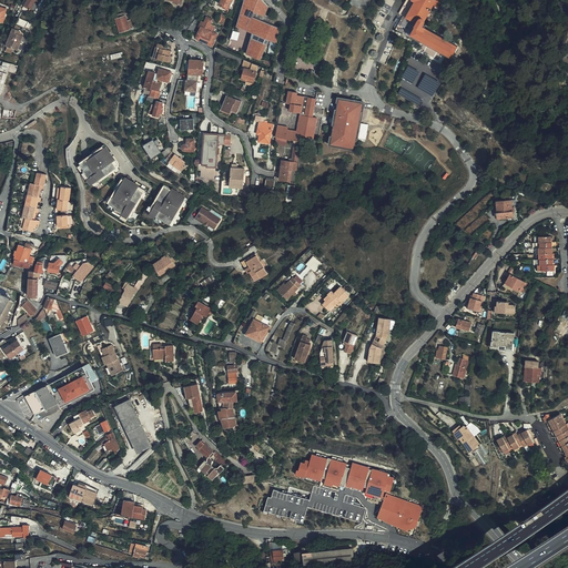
[(30,11),(37,0),(28,0),(23,8),(30,11)]
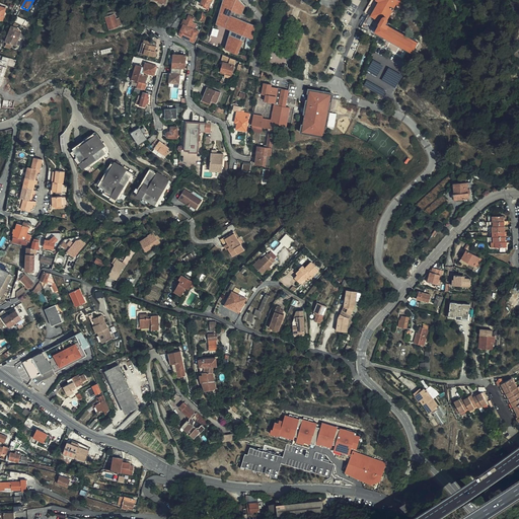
[(209,9),(213,0),(203,0),(201,4),(205,5),(204,7),(209,9)]
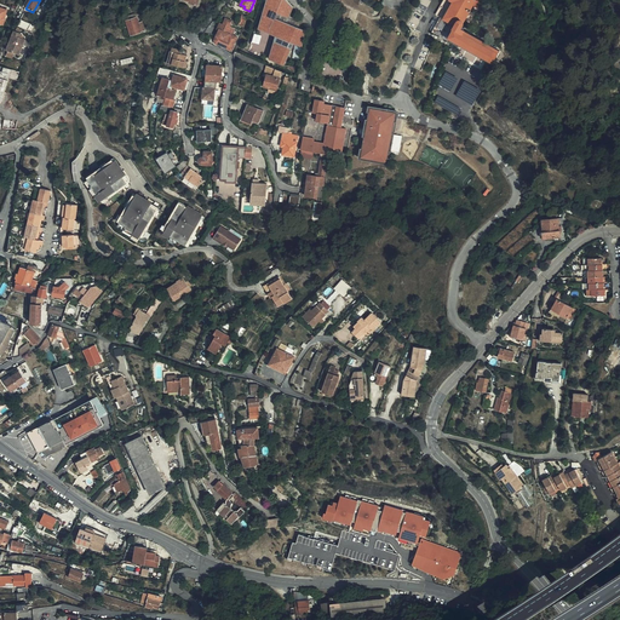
[(293,7),(286,0),(265,0),(257,27),(275,34),(268,57),(285,63),(294,42),(302,46),(305,29),(287,22),(293,7)]
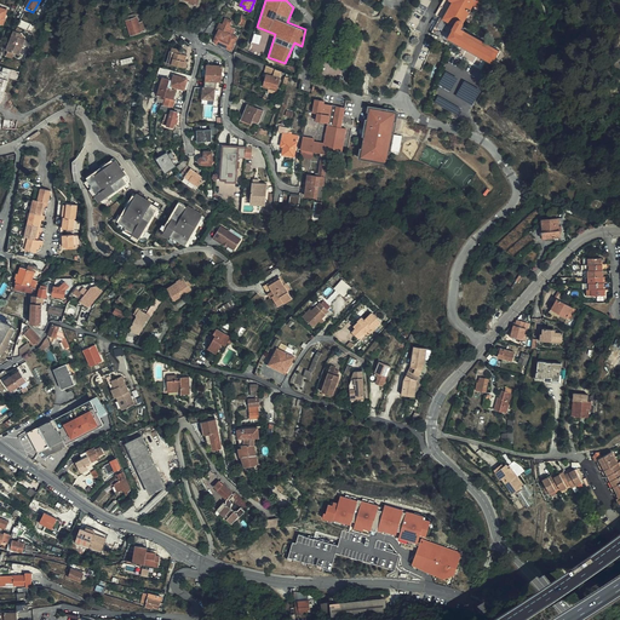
[(481,0),(475,0),(476,0),(475,0),(443,0),(436,15),(441,17),(432,32),(447,40),(448,38),(493,63),(499,51),(465,32),(465,30),(460,28),(463,23),(464,22),(474,5),(478,7),(481,0)]
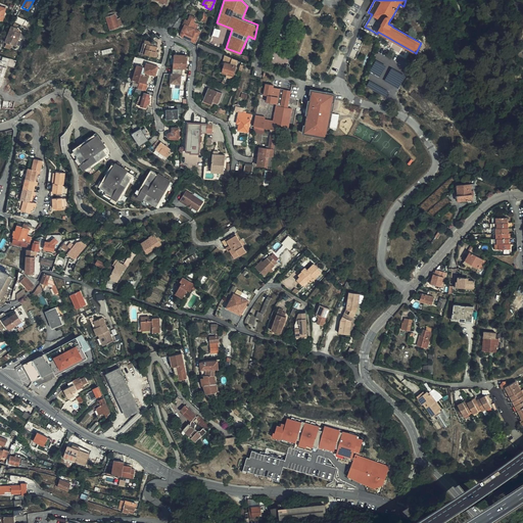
[(107,14),(112,30),(119,29),(119,28),(119,27),(122,26),(123,25),(122,20),(117,21),(114,11),(107,14)]
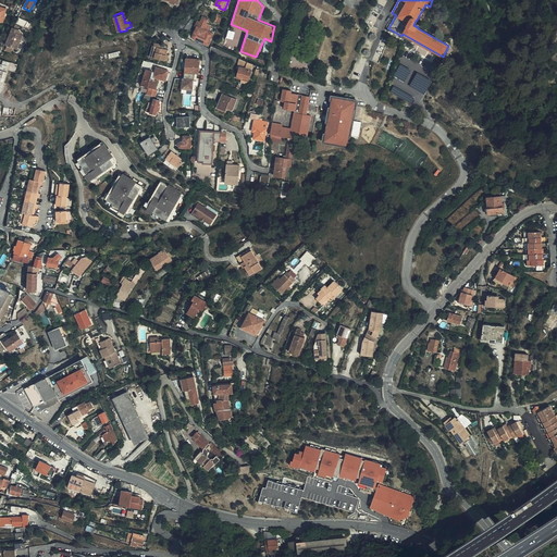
[(214,23),(220,25),(223,16),(221,15),(218,13),(214,23)]
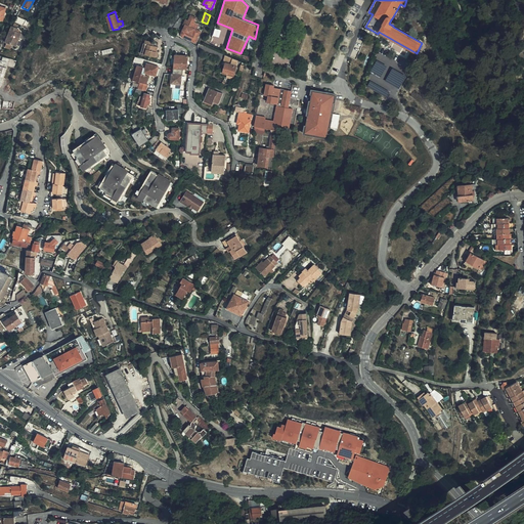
[(186,26),(182,34),(183,37),(197,43),(201,32),(198,30),(200,25),(194,23),(198,18),(191,15),(189,22),(186,26)]
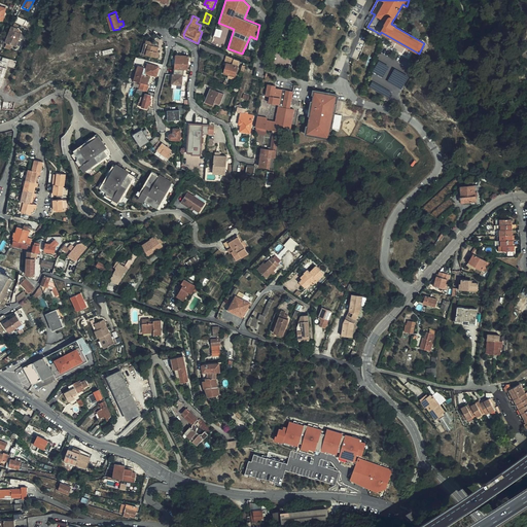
[(8,43),(13,45),(18,47),(23,33),(18,31),(19,28),(13,26),(6,42),(8,43)]
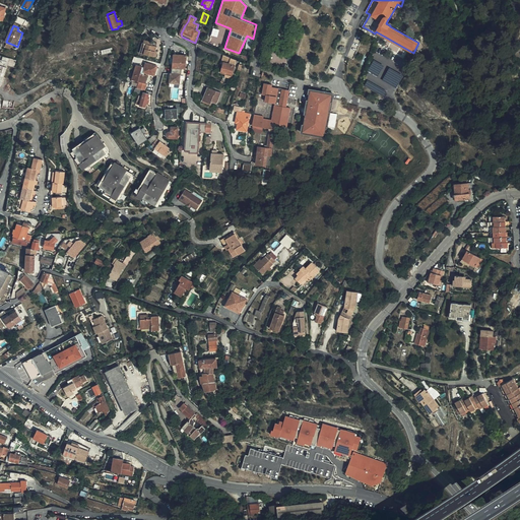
[(248,37),(245,48),(250,50),(254,39),(248,37)]
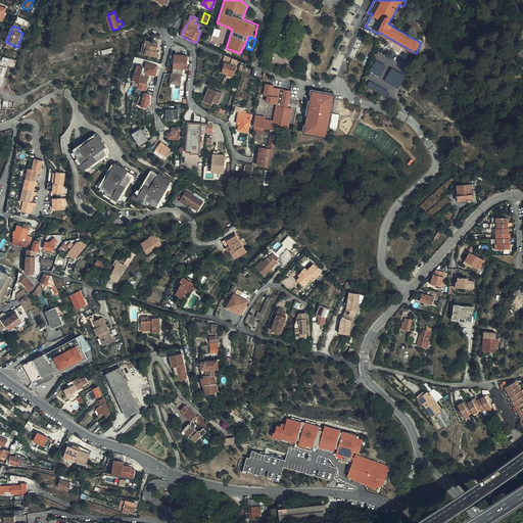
[(155,57),(156,51),(157,47),(153,46),(154,42),(145,40),(144,44),(147,45),(145,54),(155,57)]
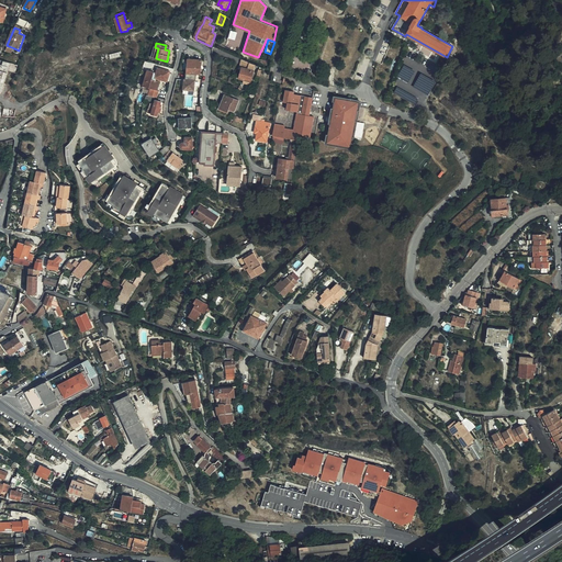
[(201,74),(202,60),(188,59),(187,72),(201,74)]
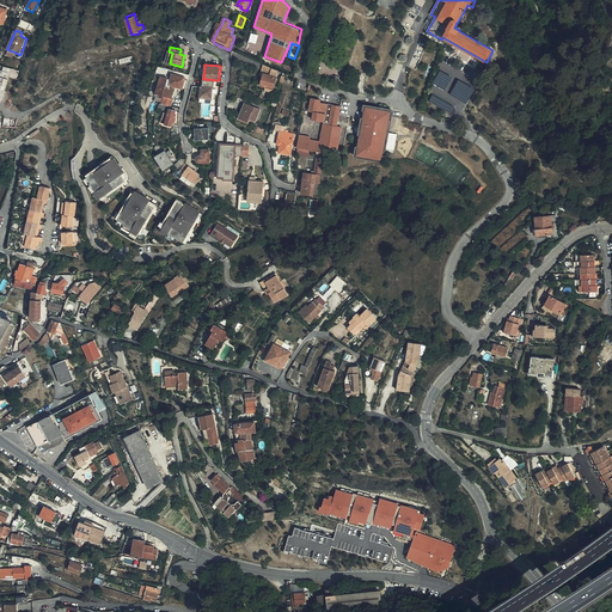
[(17,79),(19,72),(5,66),(4,71),(0,69),(0,101),(1,101),(10,77),(17,79)]
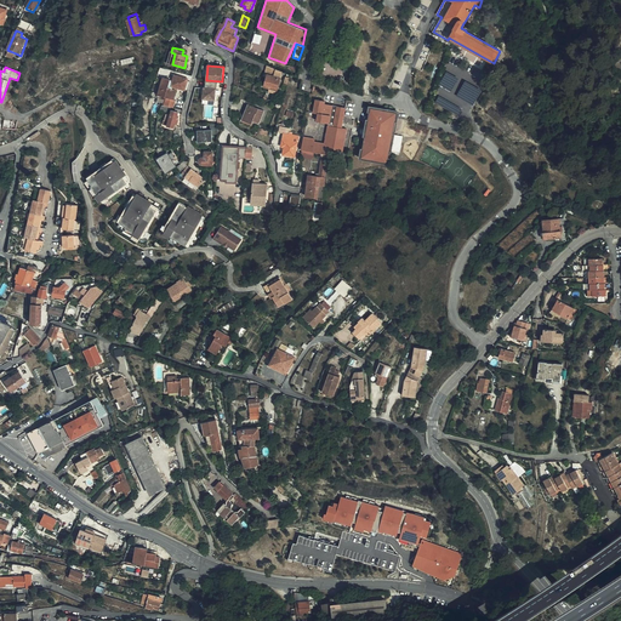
[(283,72),(267,67),(265,75),(267,75),(265,87),(278,90),(279,81),(283,72)]
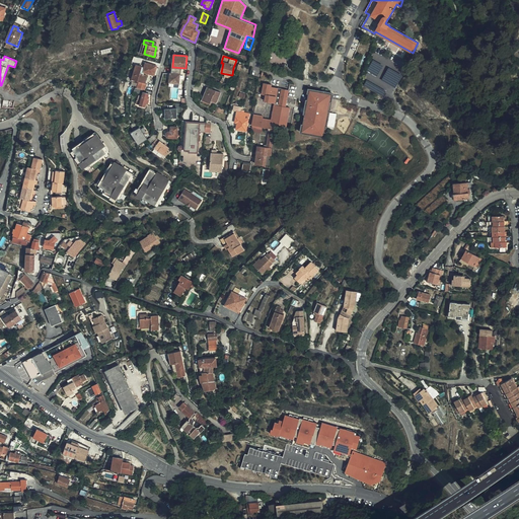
[(143,90),(145,90),(147,84),(146,84),(147,76),(144,75),(145,73),(154,76),(157,66),(146,63),(145,67),(136,65),(132,80),(139,82),(137,88),(143,90)]
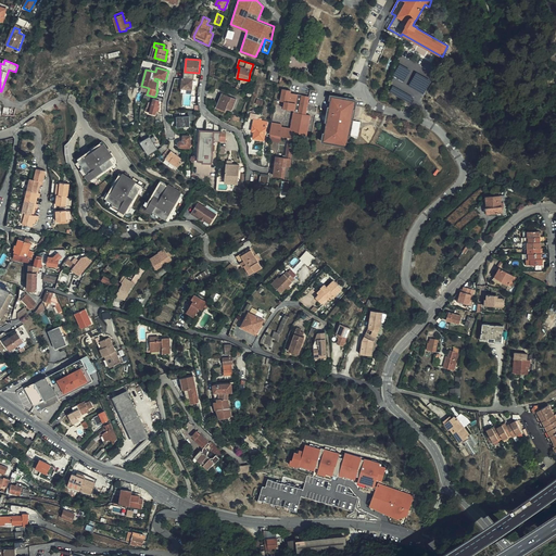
[(289,138),(294,139),(295,134),(307,136),(311,116),(306,115),(307,110),(310,98),(291,93),(291,91),(282,89),(280,101),(285,102),(283,109),(294,111),(293,113),(291,128),(282,127),(282,124),(273,123),(270,135),(272,135),(280,136),(289,138)]
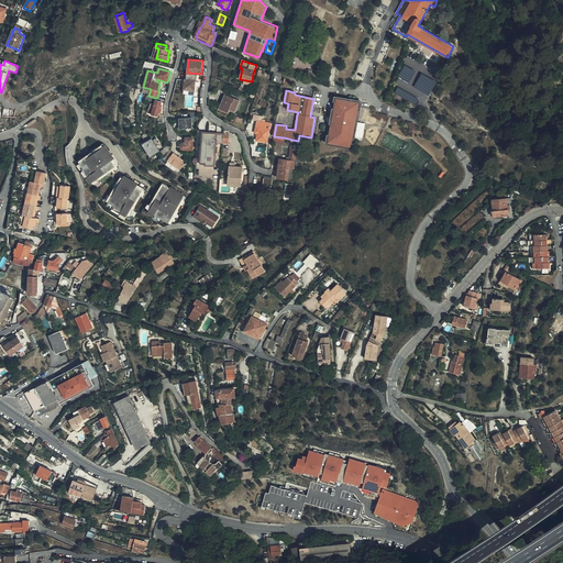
[(235,112),(240,101),(225,95),(220,109),(229,113),(230,110),(235,112)]
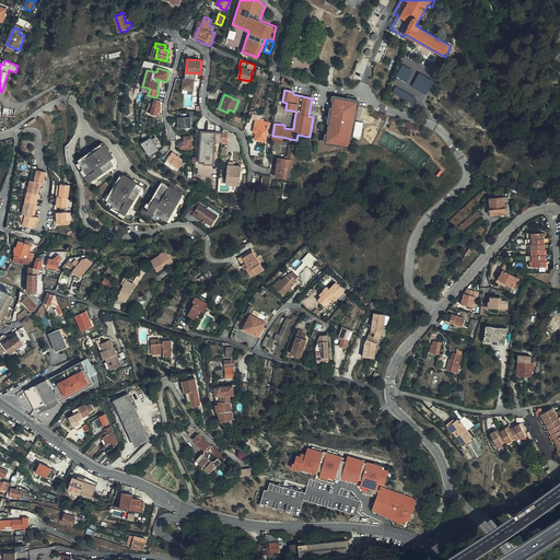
[(331,105),(329,117),(328,123),(330,123),(328,135),(326,135),(325,143),(350,148),(351,143),(350,143),(351,136),(353,136),(356,121),(353,121),(357,109),(358,109),(359,102),(334,96),(333,101),(334,101),(334,105),(331,105)]
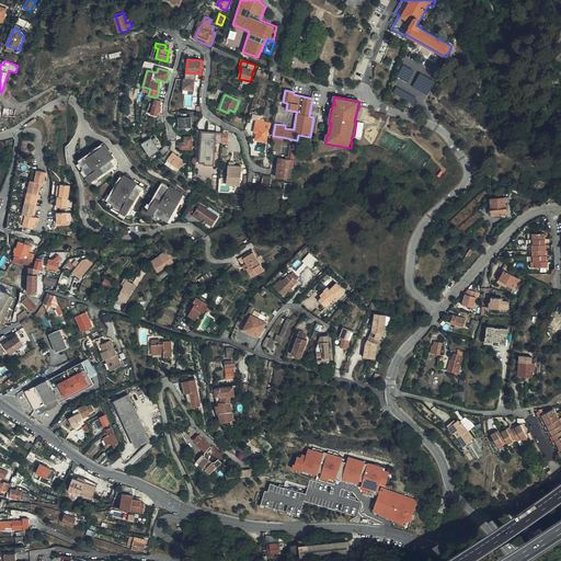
[(152,110),(151,114),(157,116),(158,112),(160,112),(161,109),(159,107),(161,102),(156,100),(155,104),(150,103),(149,109),(152,110)]
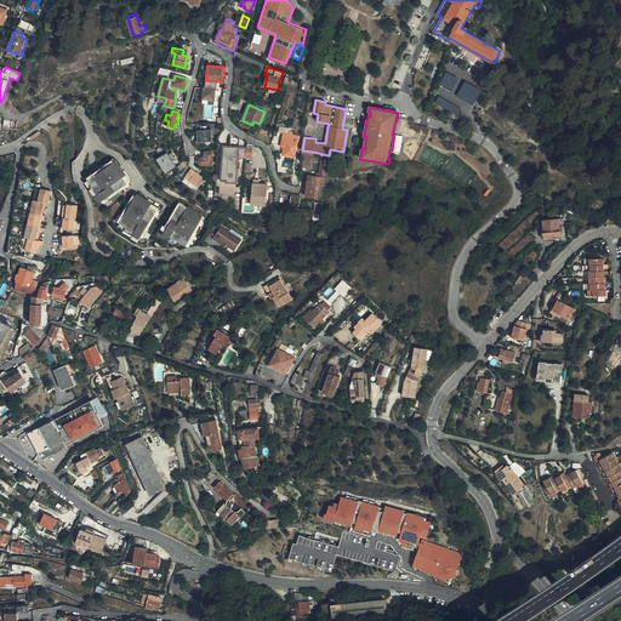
[(319,124),(315,142),(325,143),(328,126),(319,124)]
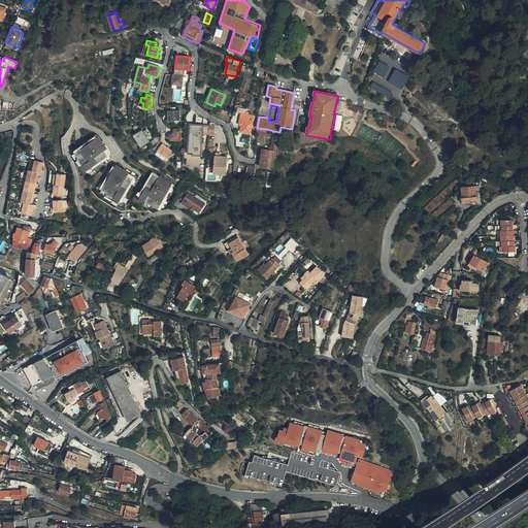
[(255,124),(257,117),(249,114),(249,112),(246,112),(248,109),(244,109),(242,114),(241,113),(239,125),(241,125),(240,132),(251,134),(253,124),(255,124)]
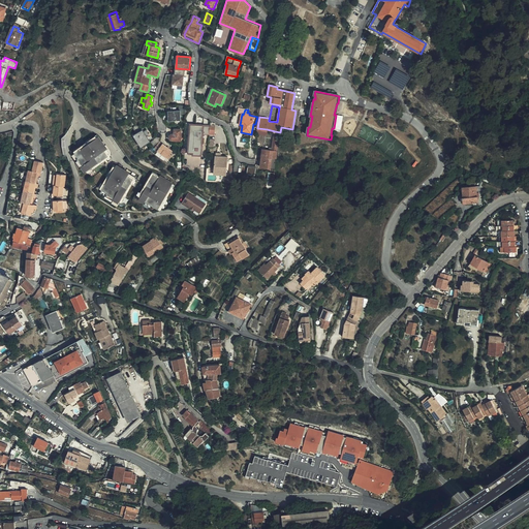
[(181,121),(181,112),(172,112),(168,112),(168,122),(181,121)]
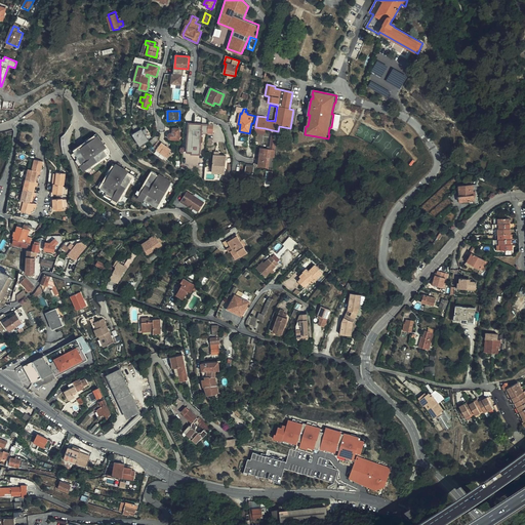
[(201,133),(207,134),(208,126),(202,125),(190,124),(188,152),(194,152),(194,154),(200,155),(201,133)]
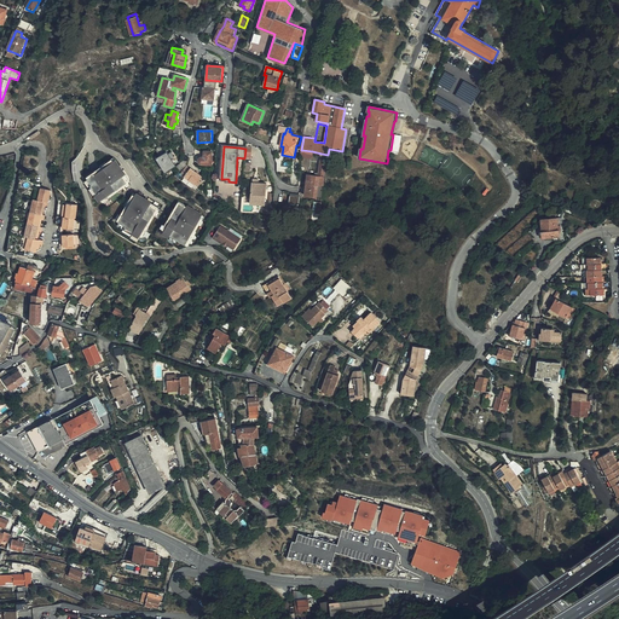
[(212,166),(213,152),(204,151),(204,158),(202,158),(200,158),(200,161),(200,163),(202,165),(212,166)]
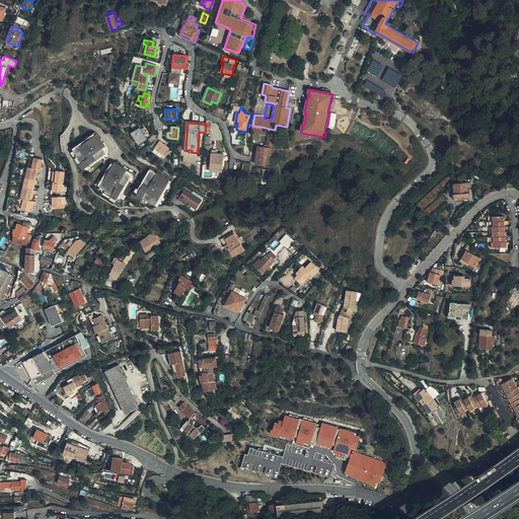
[(139,144),(147,139),(144,133),(146,132),(144,128),(141,130),(140,128),(132,133),(139,144)]
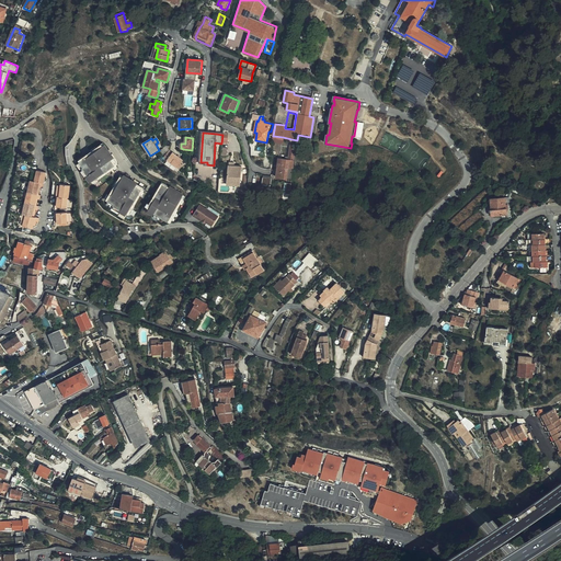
[(282,175),(282,178),(284,178),(287,179),(288,168),(294,168),(296,145),(292,144),(289,157),(286,157),(286,159),(278,158),(277,175),(282,175)]
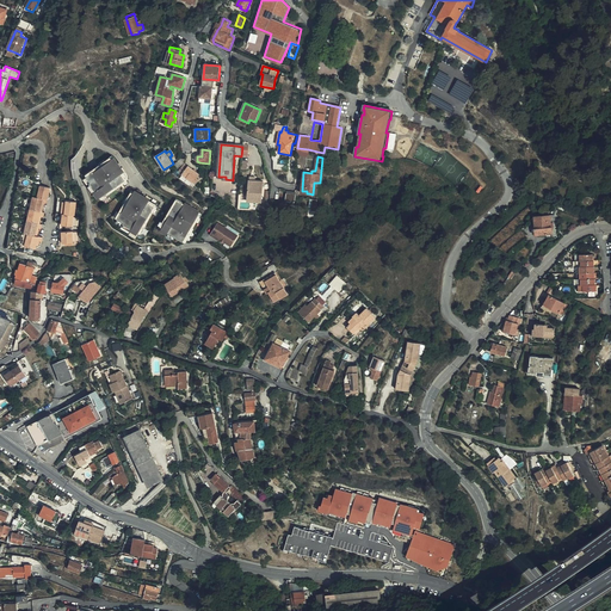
[(283,159),(272,158),(272,159),(273,162),(273,170),(282,171),(283,159)]
